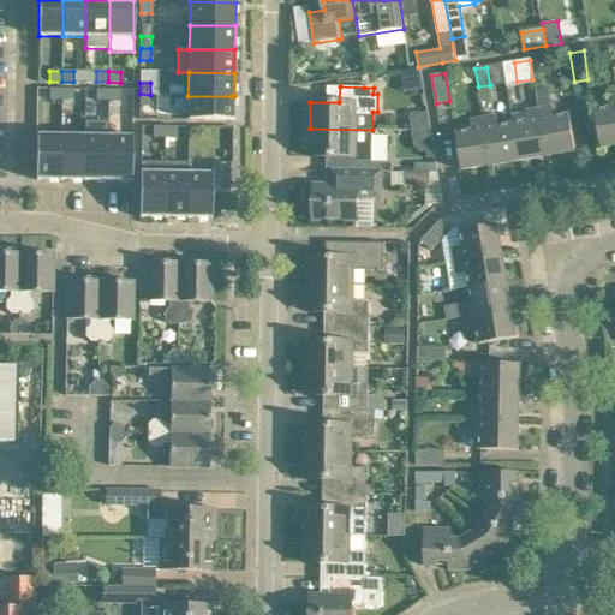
[(49,89),(49,100),(61,100),(61,89),(49,89)]
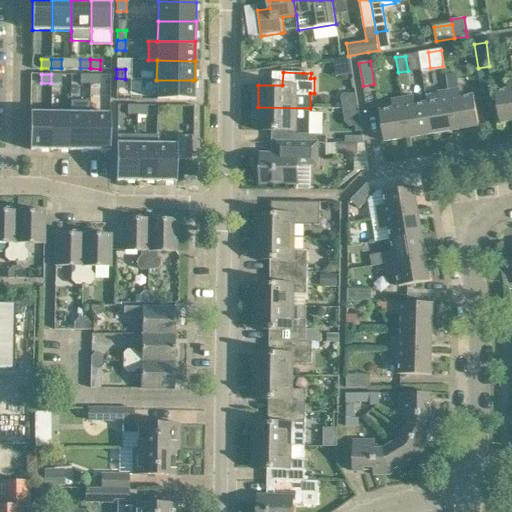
[(51,74),(51,83),(61,83),(61,74),(51,74)]
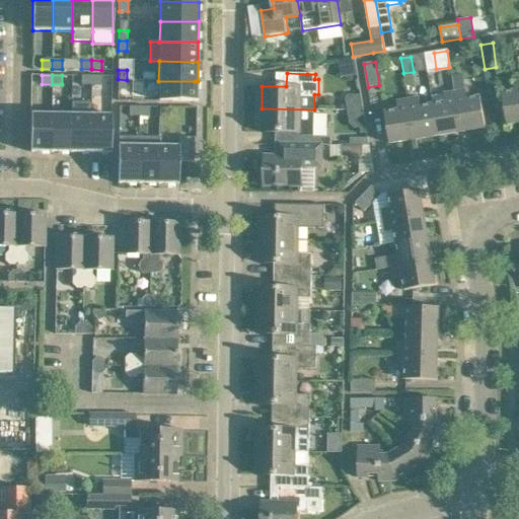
[(81,76),(81,85),(91,85),(91,76),(81,76)]
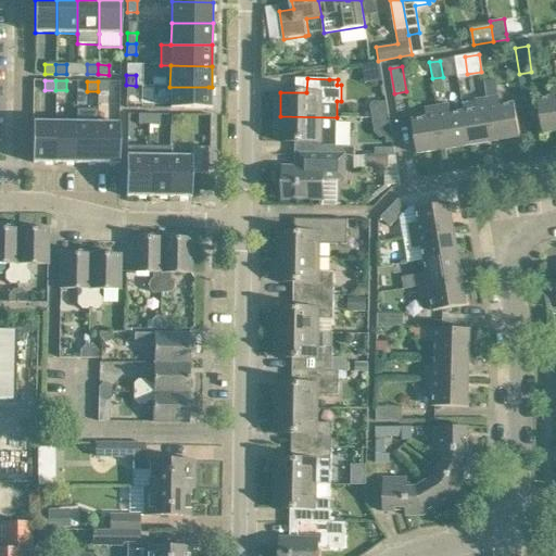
[(98,81),(98,91),(109,91),(109,81),(98,81)]
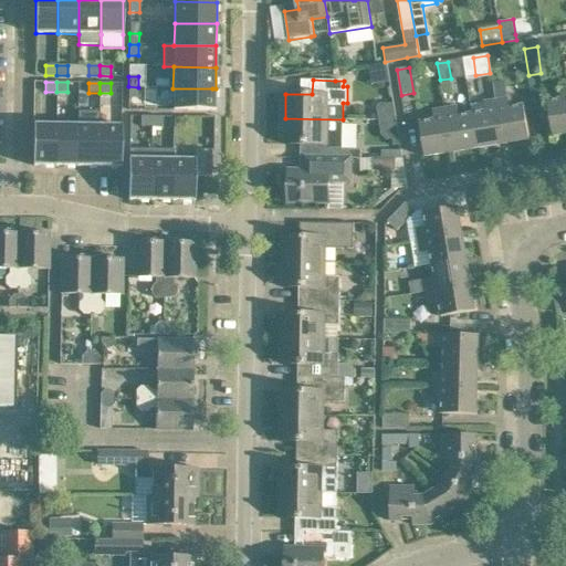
[(505,84),(493,86),(495,101),(507,98),(505,84)]
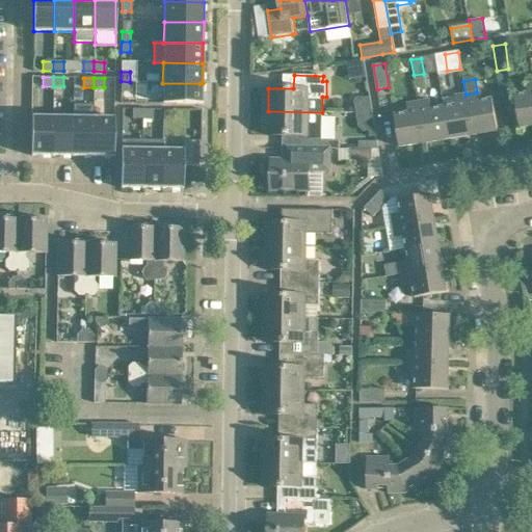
[(121,81),(121,92),(130,92),(130,82),(121,81)]
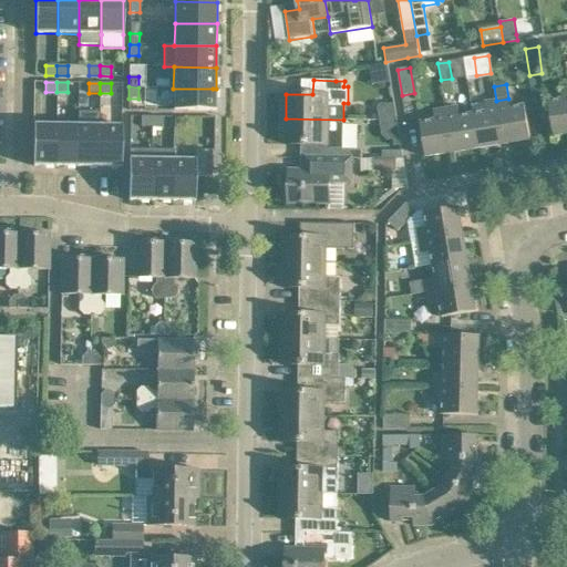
[(173,89),(173,111),(215,111),(216,89),(213,89),(173,89)]
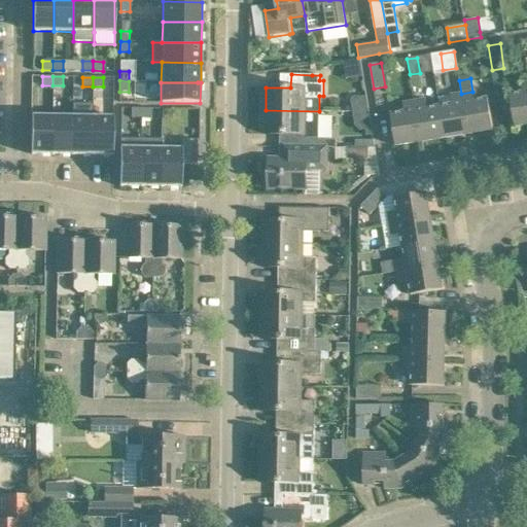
[(510,95),(515,127),(526,124),(526,82),(522,83),(523,93),(510,95)]
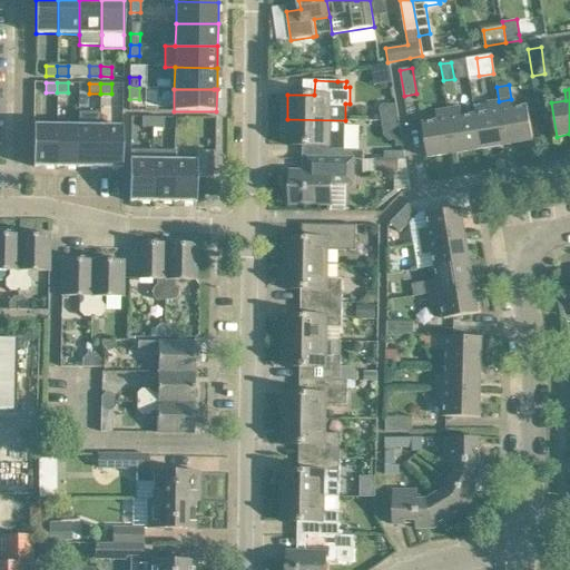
[(513,108),(511,99),(499,101),(507,145),(533,140),(528,106),(513,108)]
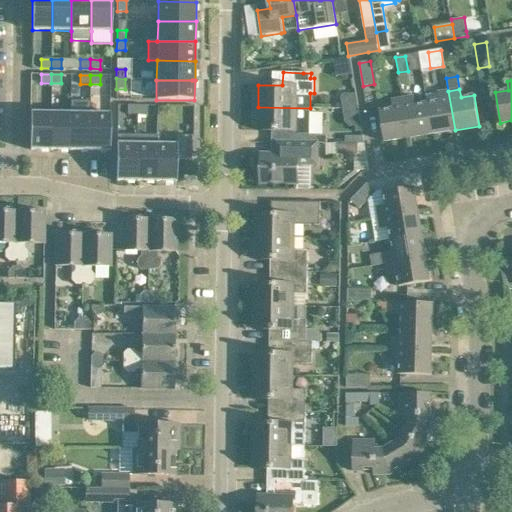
[(439,101),(427,103),(432,134),(455,130),(448,91),(437,93),(439,101)]
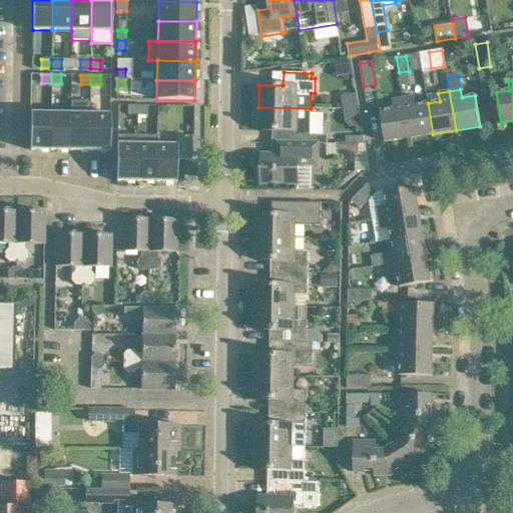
[(342,98),(343,109),(358,109),(356,94),(344,95),(342,98)]
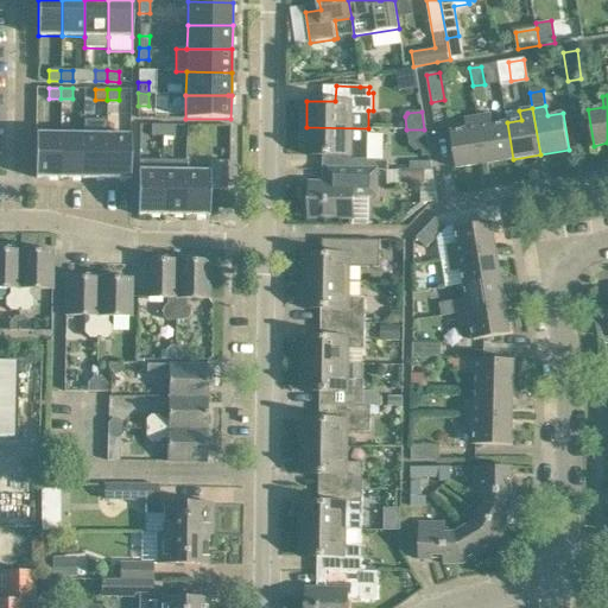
[(491,115),(477,118),(485,164),(513,159),(507,122),(493,125),(491,115)]
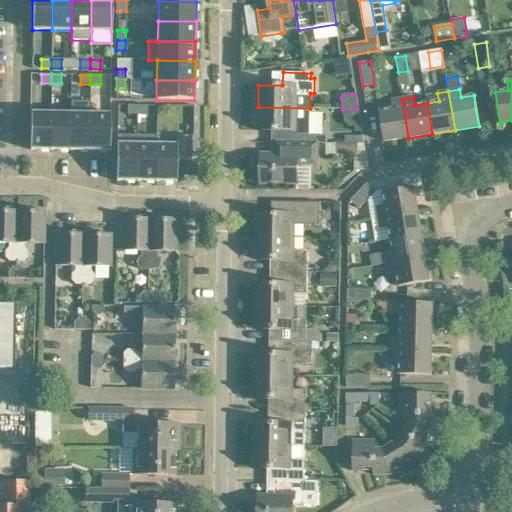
[(380,111),(381,122),(385,142),(408,138),(402,99),(391,100),(393,109),(380,111)]
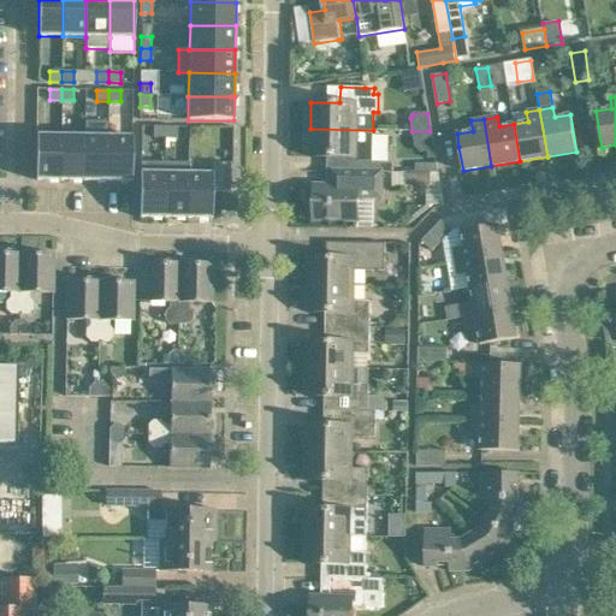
[(153,126),(153,137),(165,137),(165,126),(153,126)]
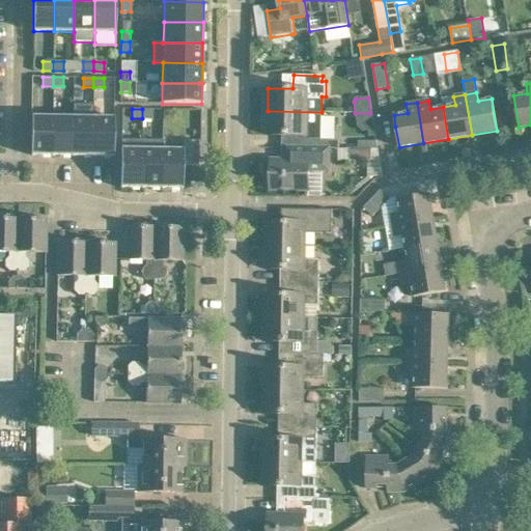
[(142,109),(142,118),(152,119),(152,110),(142,109)]
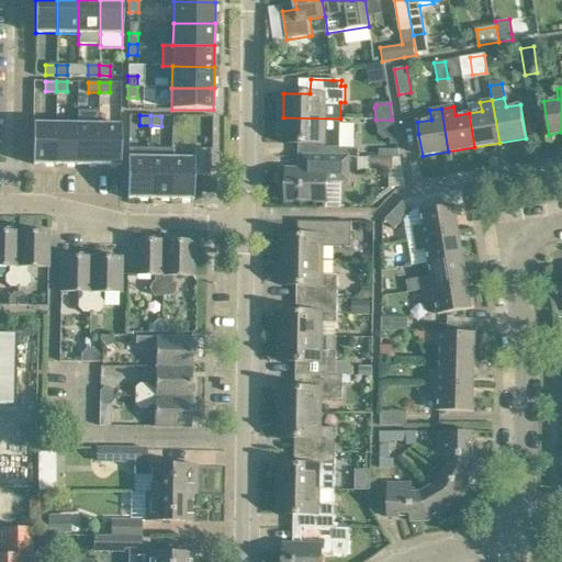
[(340,119),(283,117),(283,143),(304,144),(303,157),(348,157),(348,158),(358,158),(358,148),(339,148),(340,119)]
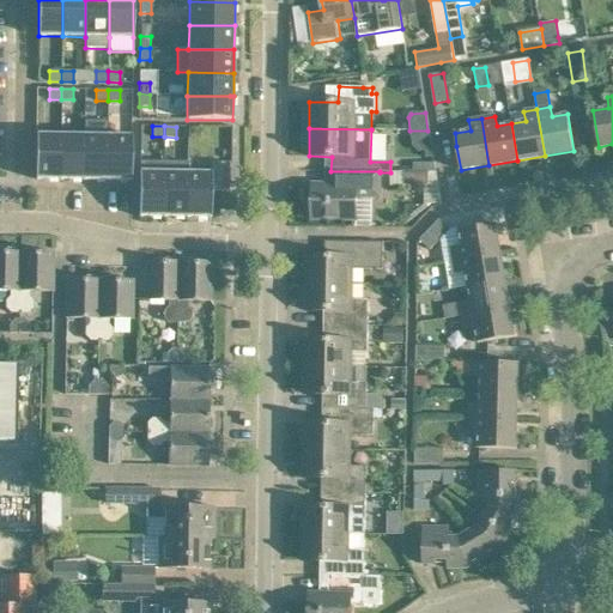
[(428,131),(410,131),(413,147),(418,153),(425,152),(425,158),(432,158),(428,131)]
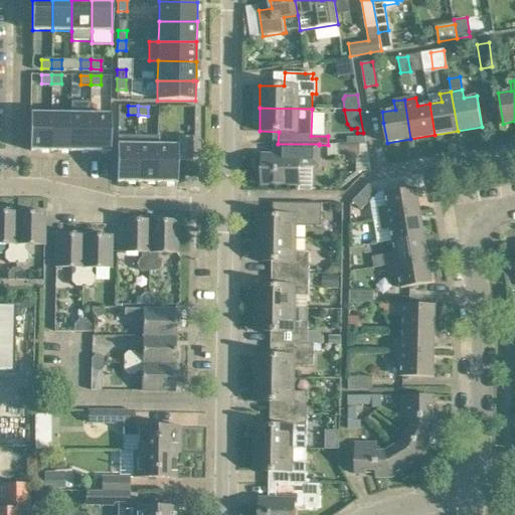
[(30,148),(30,151),(50,151),(50,113),(30,113),(30,148)]
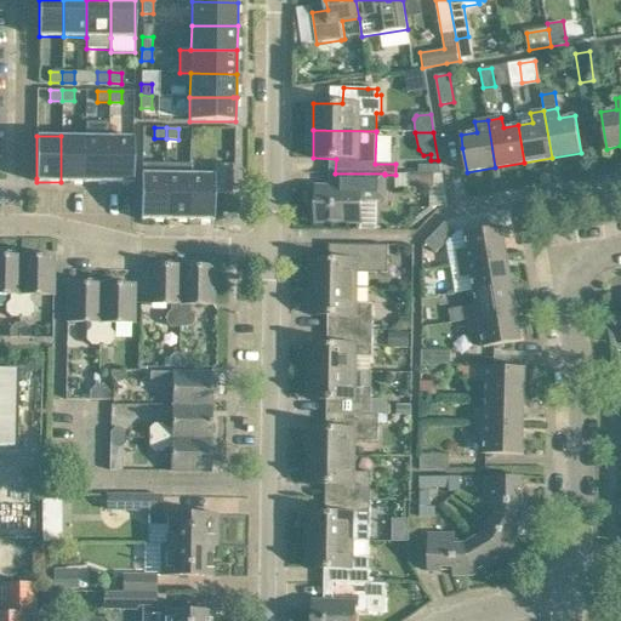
[(61,136),(61,182),(84,182),(85,137),(61,136)]
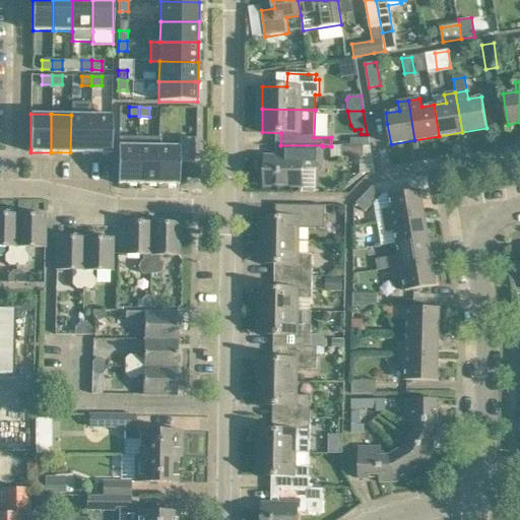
[(71,115),(70,152),(90,153),(91,115),(71,115)]
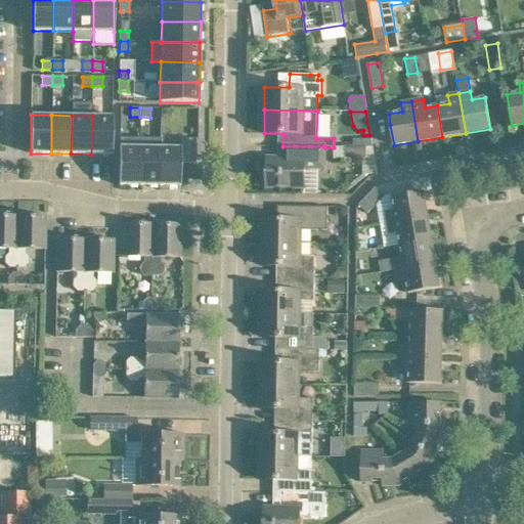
[(92,116),(91,155),(112,155),(113,116),(92,116)]
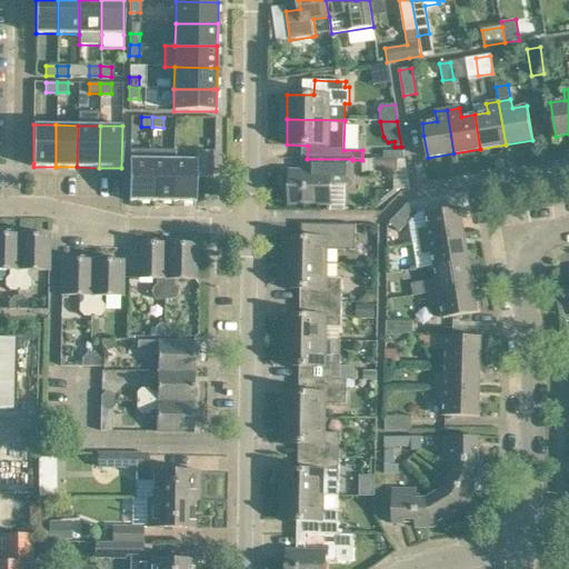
[(196,160),(196,178),(212,178),(212,177),(212,151),(196,151),(196,160)]
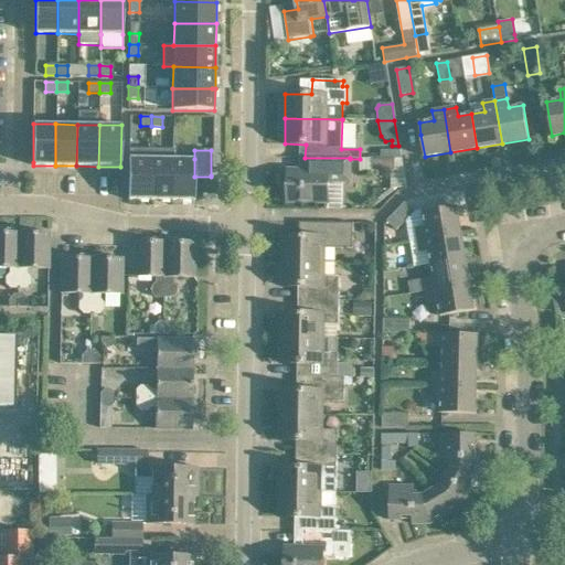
[(128,158),(128,200),(150,200),(150,158),(128,158)]
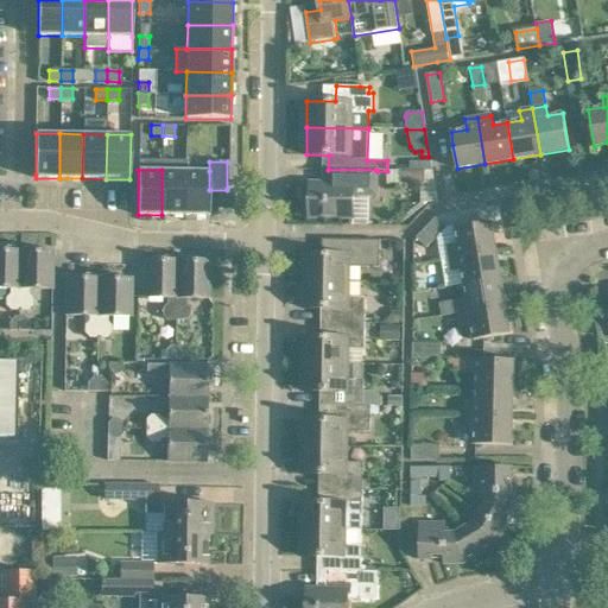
[(162,170),(162,215),(185,216),(185,171),(162,170)]
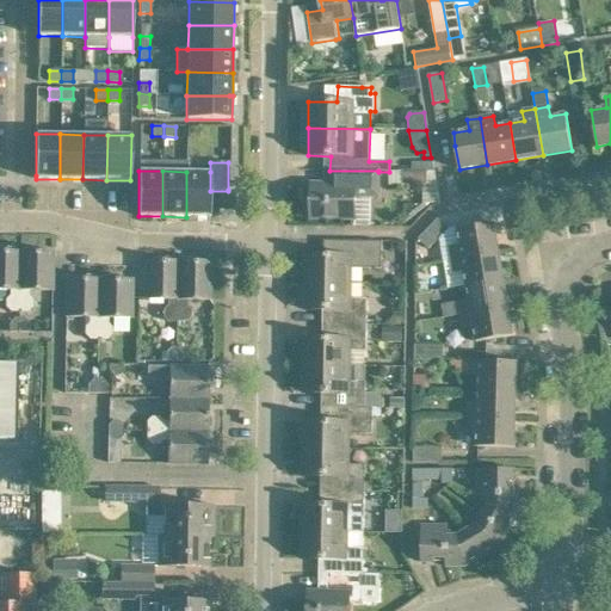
[(378,171),(329,171),(329,184),(312,184),(312,218),(356,220),(356,196),(378,196),(378,172),(378,171)]
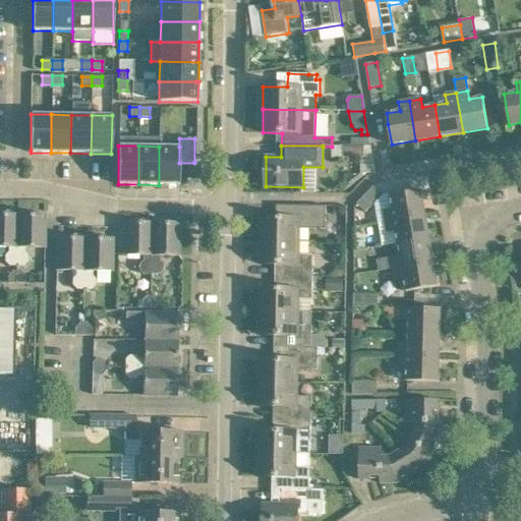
[(369,146),(359,146),(349,146),(344,146),(344,156),(363,156),(366,156),(368,168),(373,167),(369,146)]
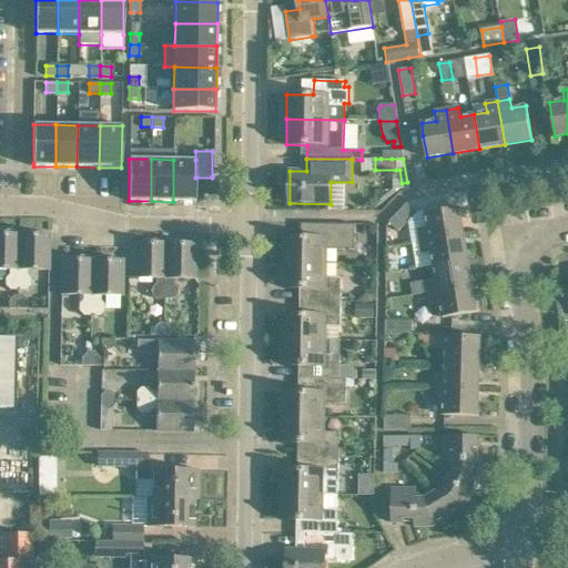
[(173,160),(173,202),(195,202),(195,178),(195,160),(173,160)]
